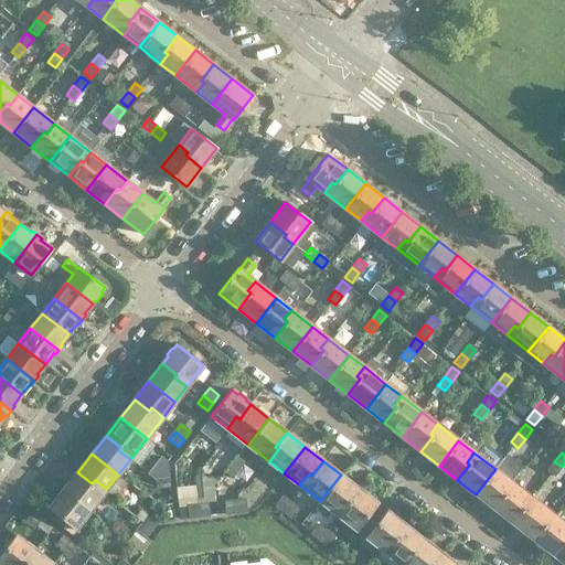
[(554,477),(562,467),(554,461),(547,470),(554,477)]
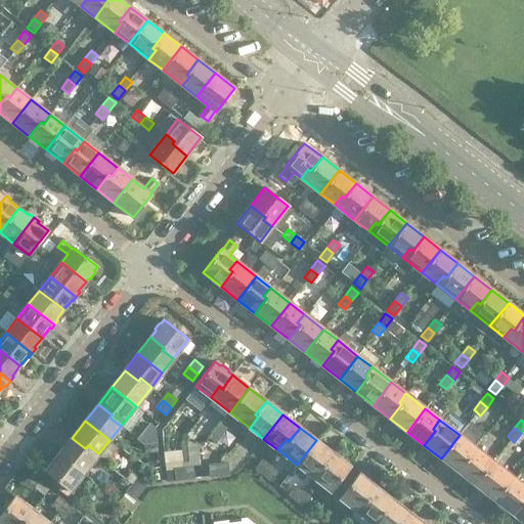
[(157,442),(156,434),(144,435),(145,443),(157,442)]
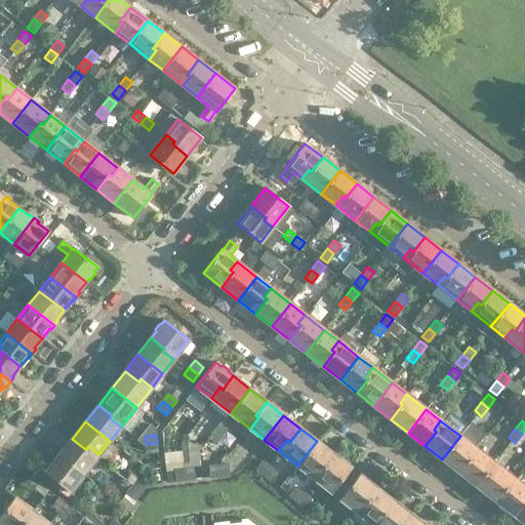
[(468,455),(474,447),(460,436),(442,459),(458,473),(471,458),(468,455)]
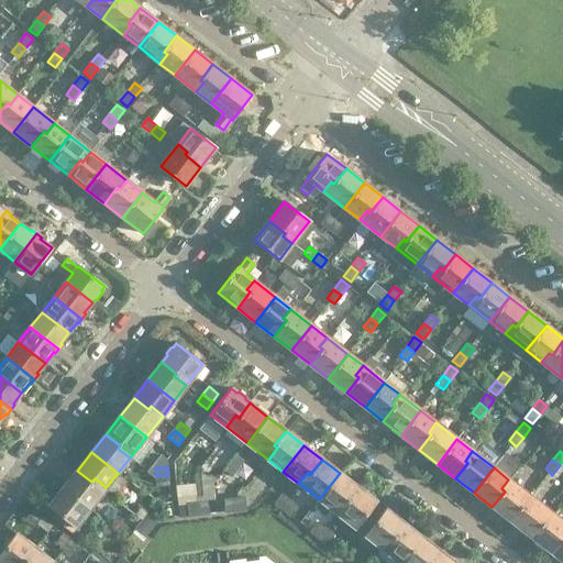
[(89,509),(106,487),(95,478),(91,482),(77,471),(63,488),(89,509)]
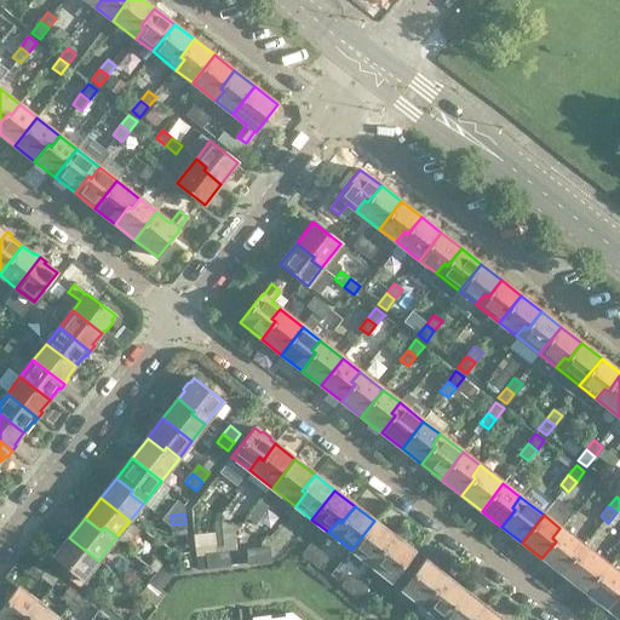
[(382,552),(394,537),(374,521),(351,550),(374,568),(385,555),(382,552)]
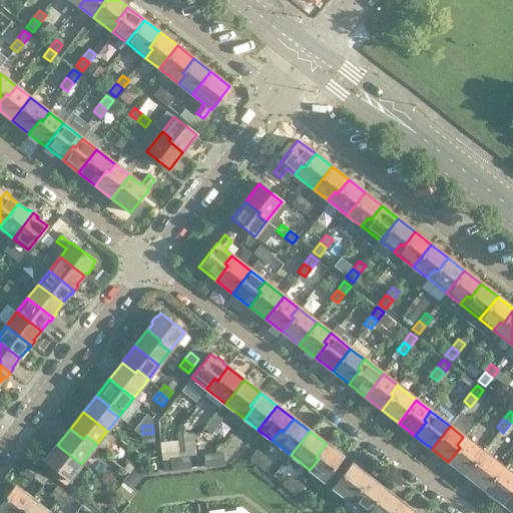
[(154,442),(153,433),(142,434),(143,443),(154,442)]
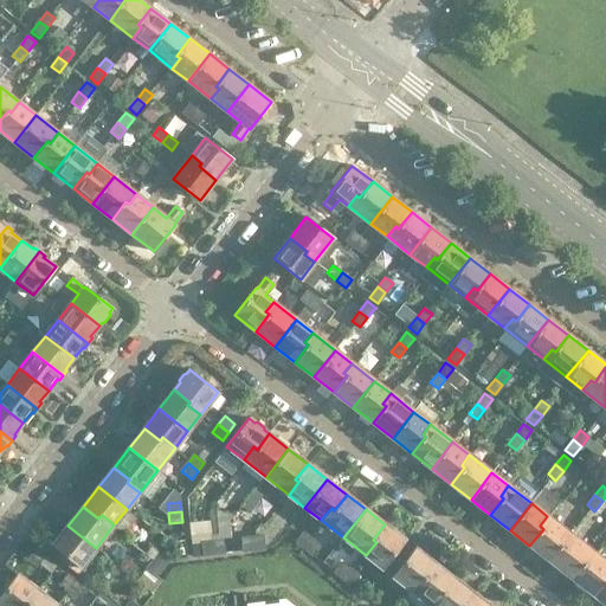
[(549,561),(571,534),(547,516),(540,526),(543,529),(529,546),(549,561)]
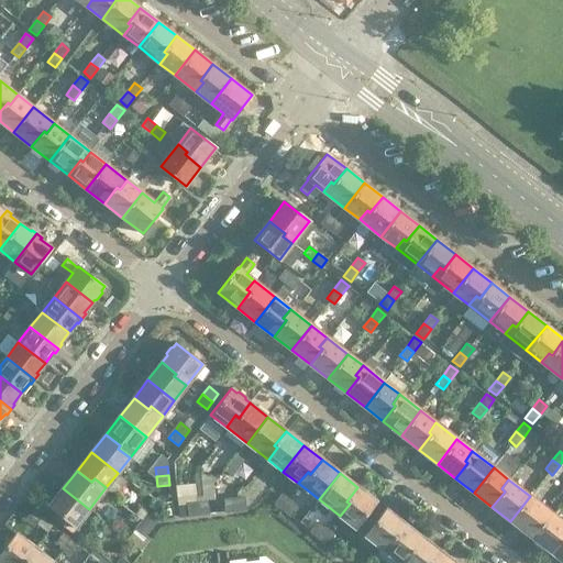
[(356,528),(375,505),(376,503),(371,498),(371,495),(364,490),(362,490),(357,487),(346,501),(350,504),(340,516),(356,528)]
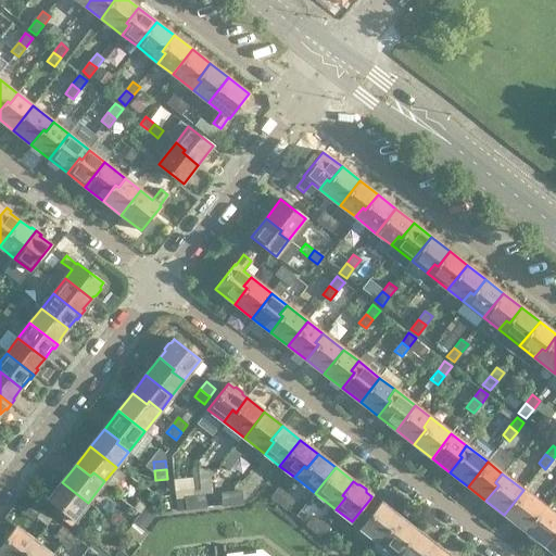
[(70,526),(88,503),(62,482),(59,487),(57,487),(51,493),(52,495),(48,501),(58,508),(54,513),(70,526)]
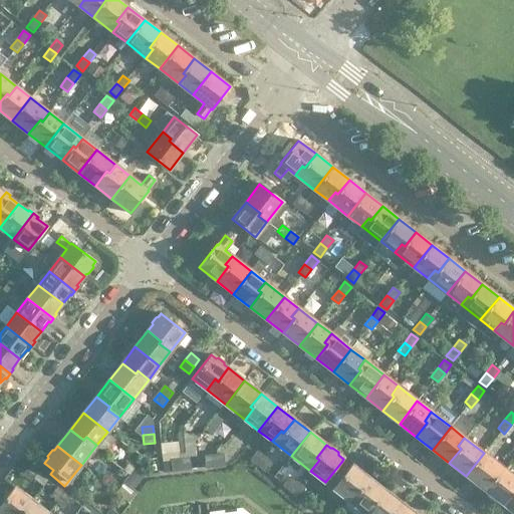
[(257,466),(264,457),(257,452),(251,460),(257,466)]
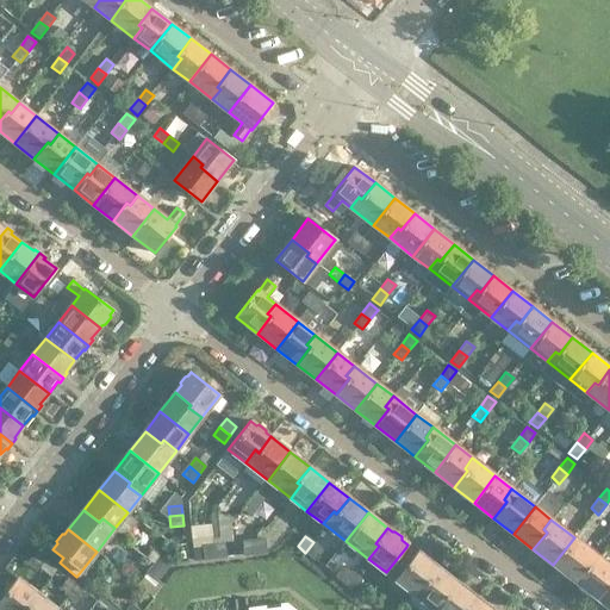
[(609,585),(609,565),(599,558),(574,537),(553,565),(598,601),(609,585)]
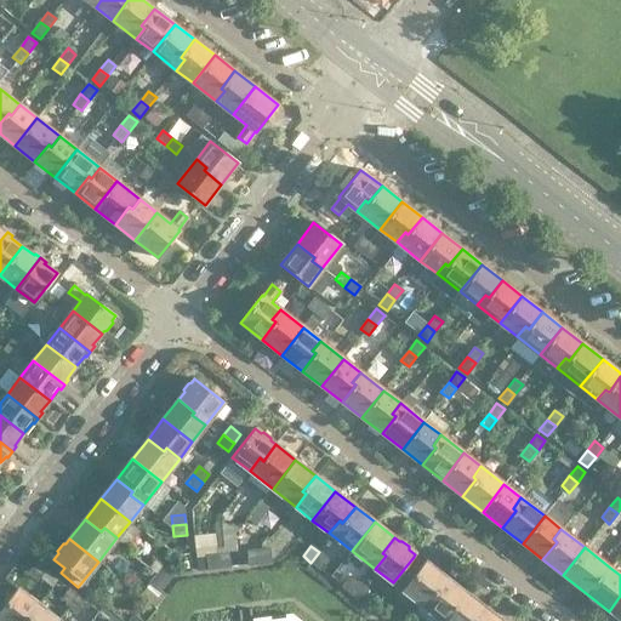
[(271,562),(268,548),(258,550),(260,563),(271,562)]
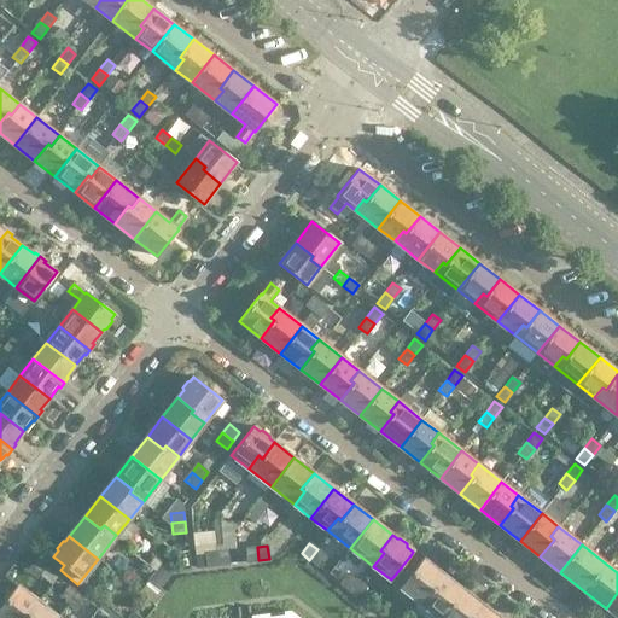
[(258,560),(257,547),(246,548),(249,561),(258,560)]
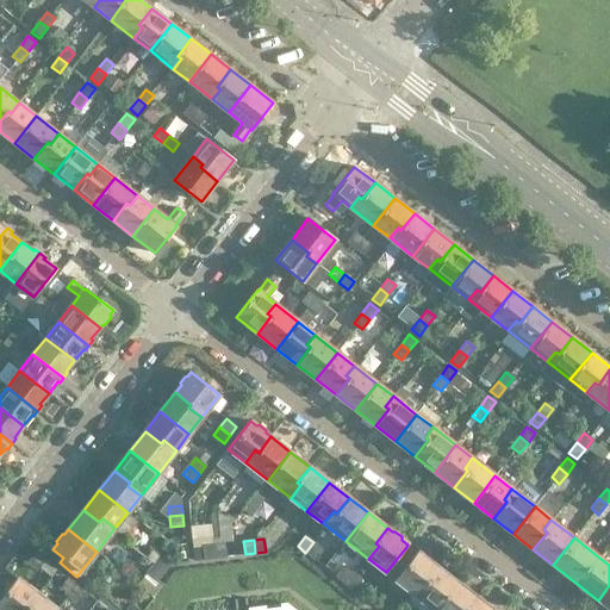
[(313,559),(322,548),(313,542),(305,553),(313,559)]
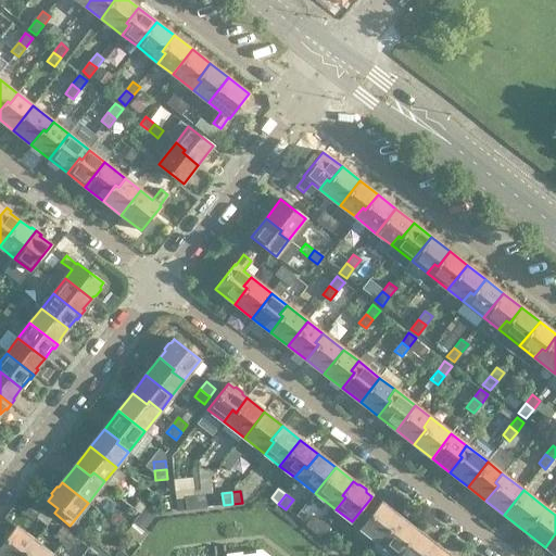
[(205,507),(204,495),(194,496),(197,508),(205,507)]
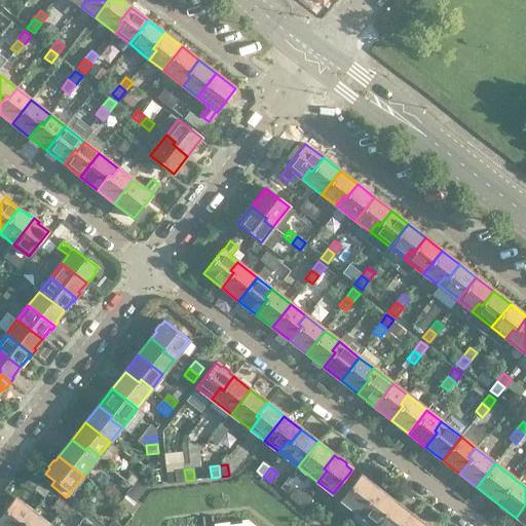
[(186,481),(184,470),(176,471),(177,482),(186,481)]
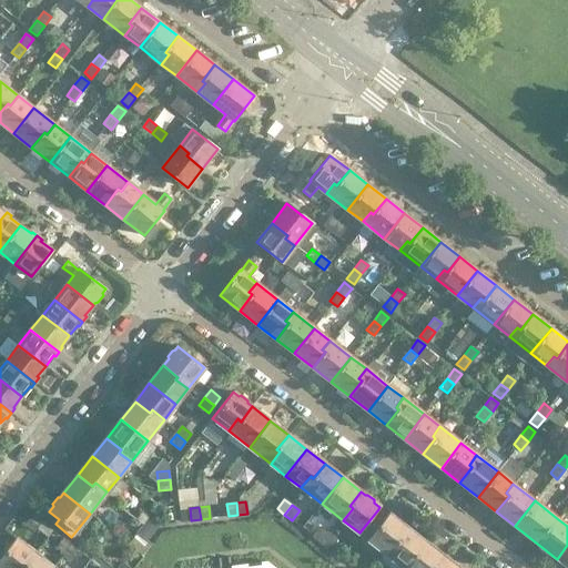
[(396,543),(407,528),(403,525),(403,523),(396,517),(394,518),(388,514),(367,540),(384,553),(393,540),(396,543)]
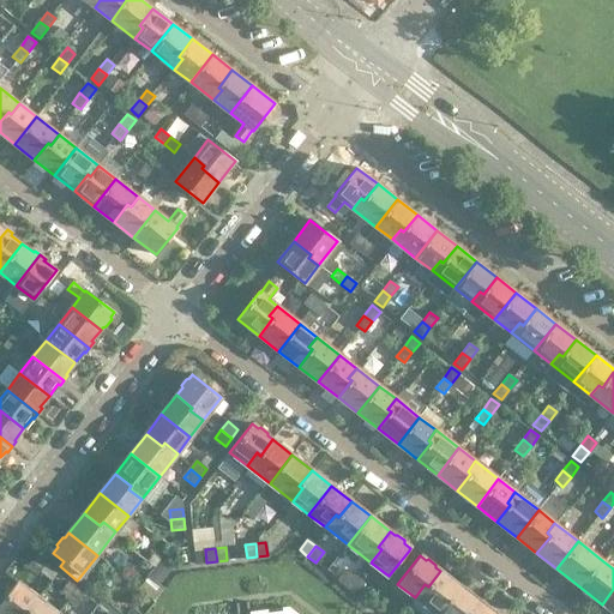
[(37,575),(46,564),(37,558),(29,567),(37,575)]
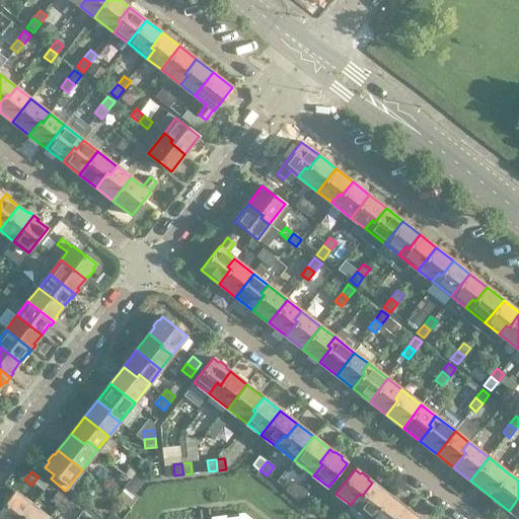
[(140,487),(145,479),(136,472),(131,479),(140,487)]
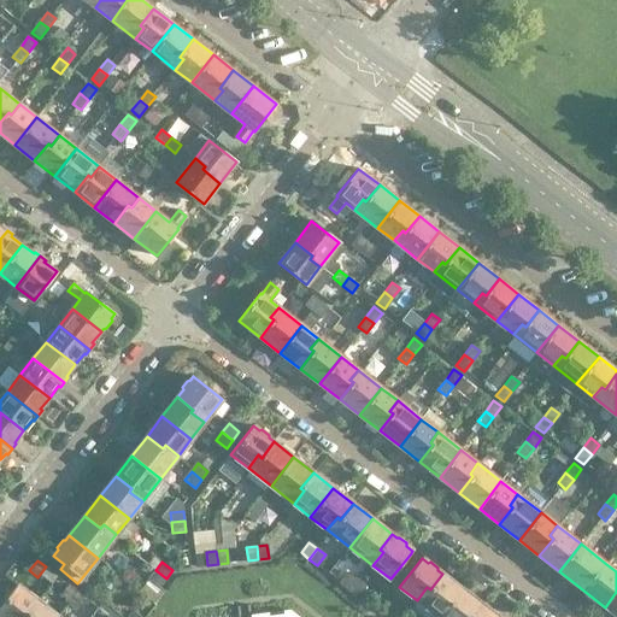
[(160,586),(166,579),(156,570),(150,579),(160,586)]
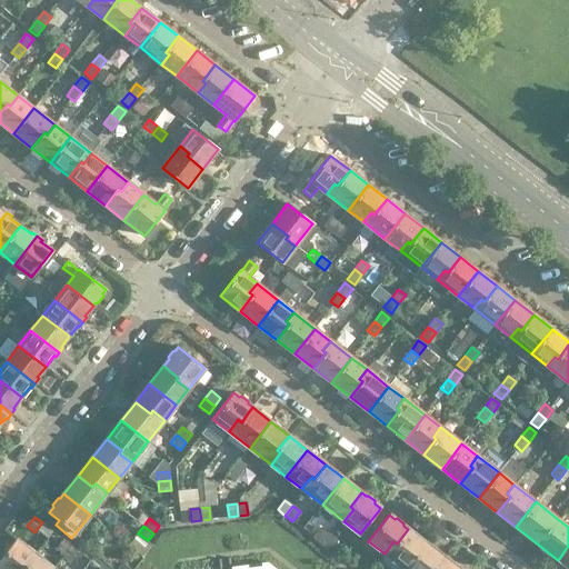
[(321,543),(329,533),(321,528),(313,538),(321,543)]
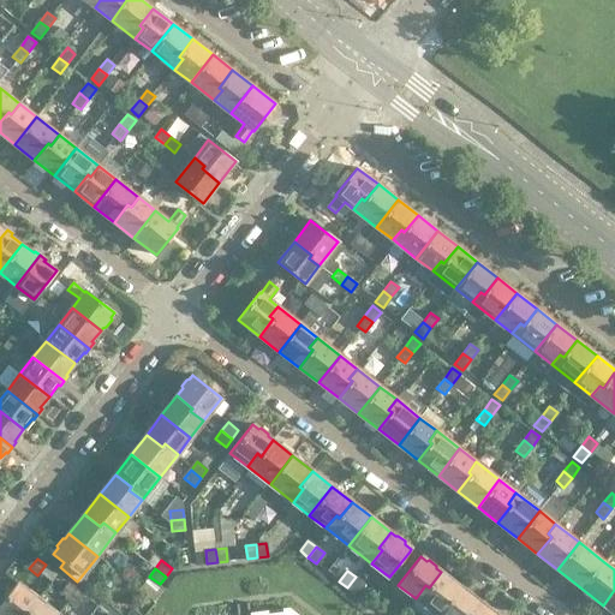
[(436,614),(439,614),(461,587),(441,572),(429,587),(425,585),(416,598),(436,614)]
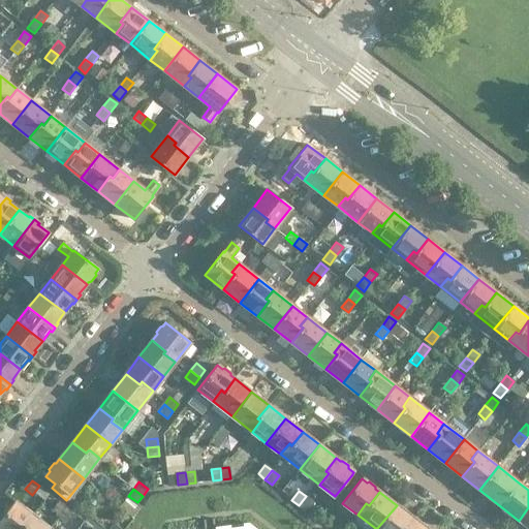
[(306,510),(312,502),(306,496),(299,505),(306,510)]
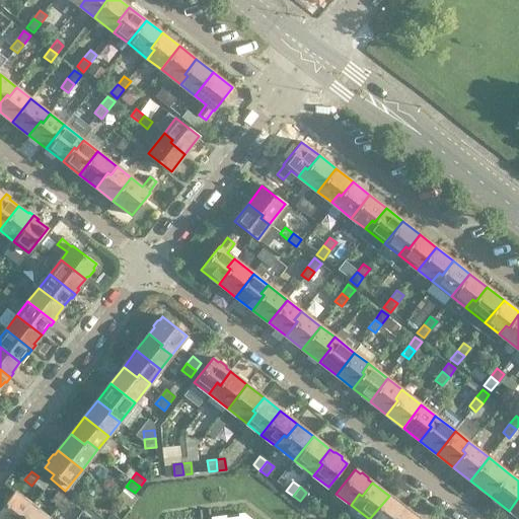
[(21,518),(32,505),(14,492),(0,509),(0,518),(21,518)]
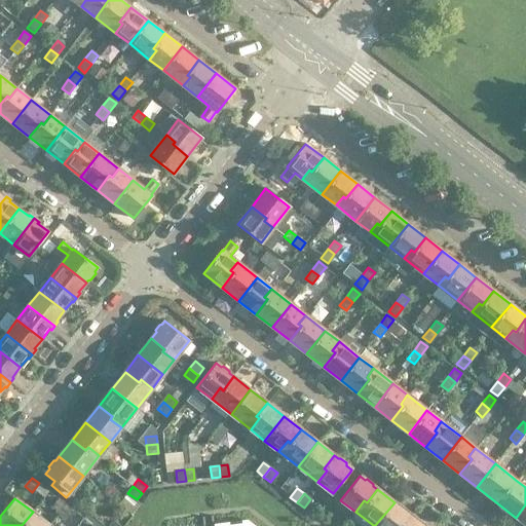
[(60,514),(66,504),(60,499),(52,509),(60,514)]
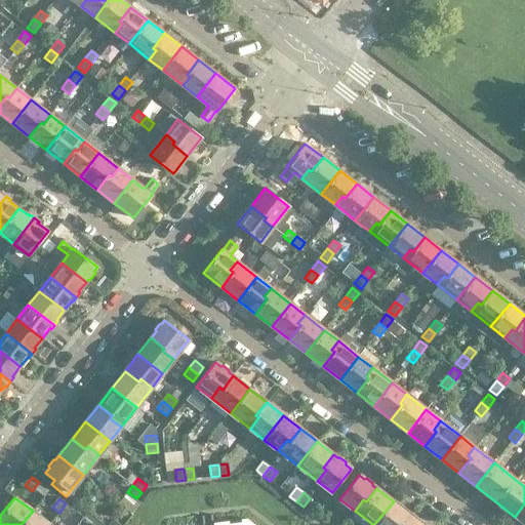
[(401,524),(410,515),(394,501),(374,524),(401,524)]
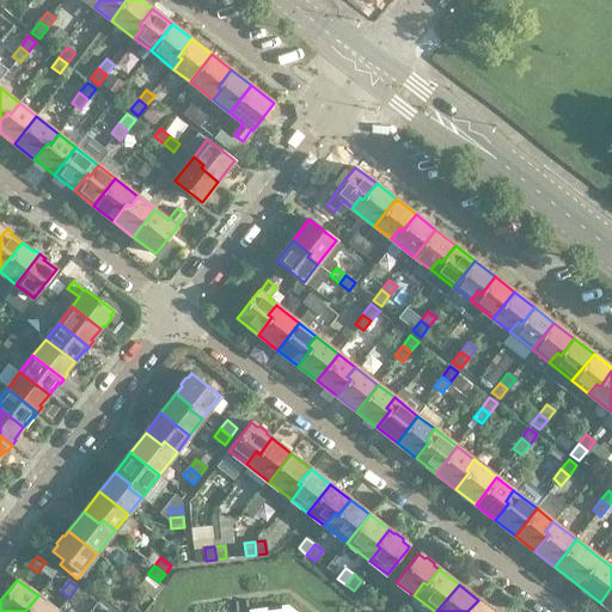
[(77,604),(85,594),(77,587),(69,598),(77,604)]
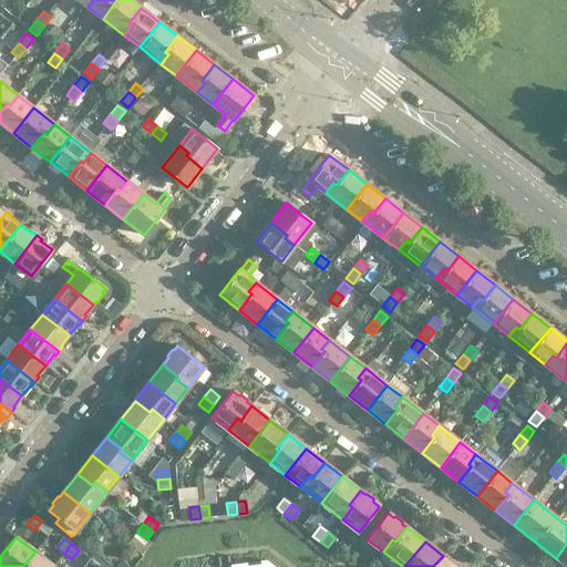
[(566,544),(556,558),(566,566),(566,544)]
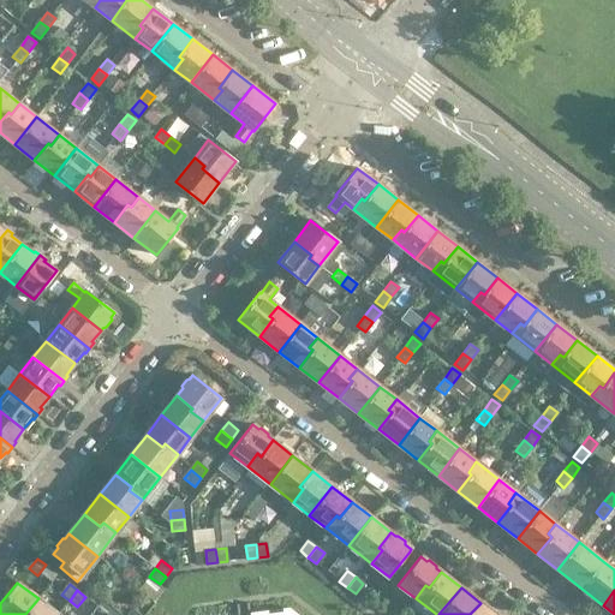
[(57,614),(58,614),(39,598),(25,614),(57,614)]
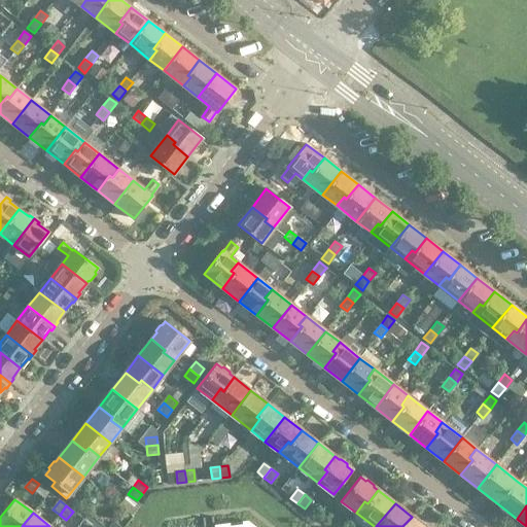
[(425,526),(412,517),(402,526),(425,526)]
